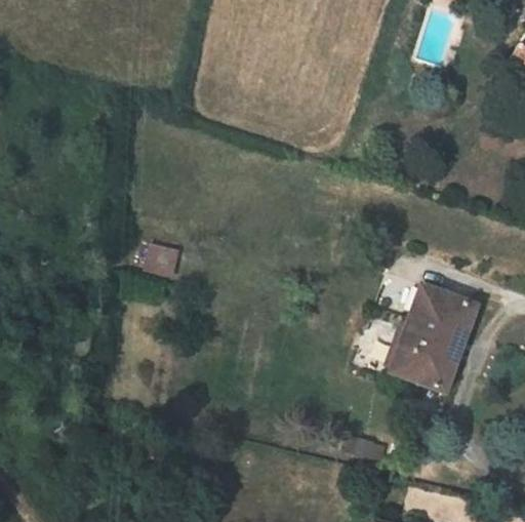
[(524,45),(519,41),(507,61),(524,73),(524,45)]
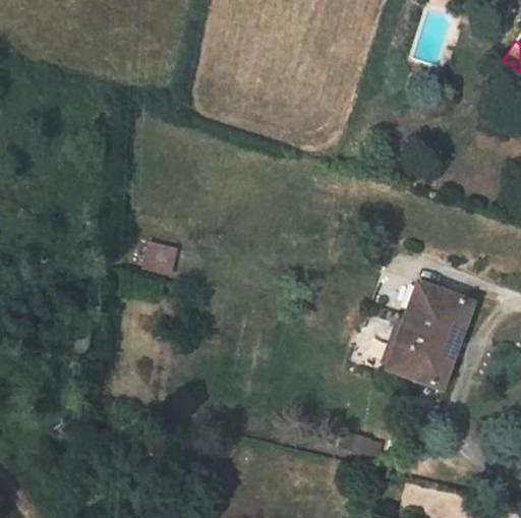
[(520,72),(503,60),(498,67),(520,81),(520,72)]
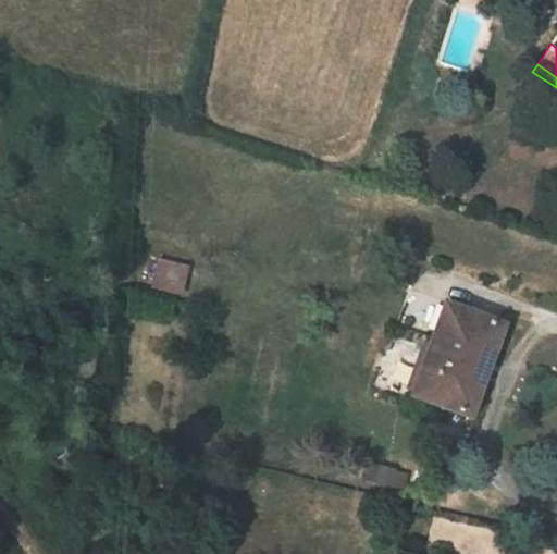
[(158,257),(152,281),(181,287),(186,263),(158,257)]
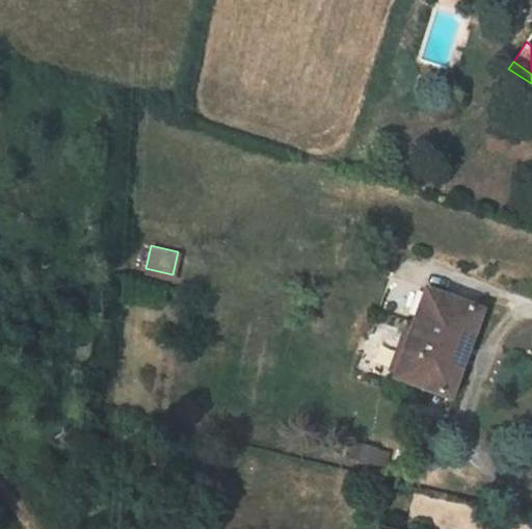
[(425,287),(393,375),(448,396),(481,308),(425,287)]
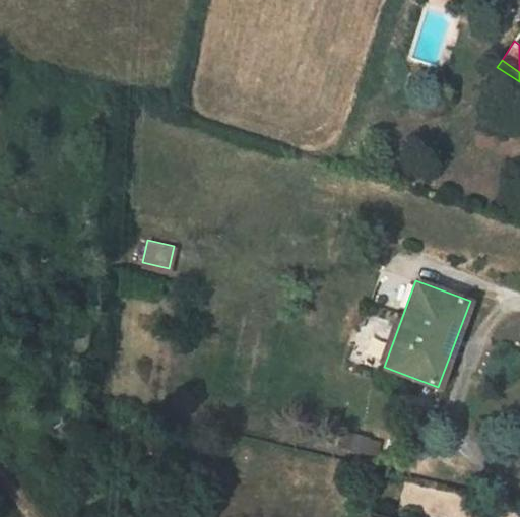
[(143,434),(144,449),(157,448),(156,433),(143,434)]
